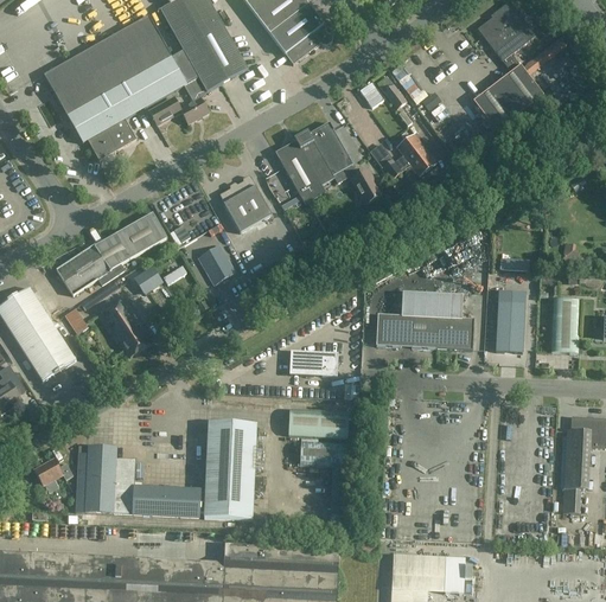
[(171,0),(168,1),(159,7),(182,47),(171,55),(147,13),(43,72),(82,141),(87,139),(99,159),(136,138),(125,117),(184,84),(192,100),(179,108),(180,110),(186,122),(208,110),(198,94),(205,89),(205,90),(247,66),(209,0),(171,0)]
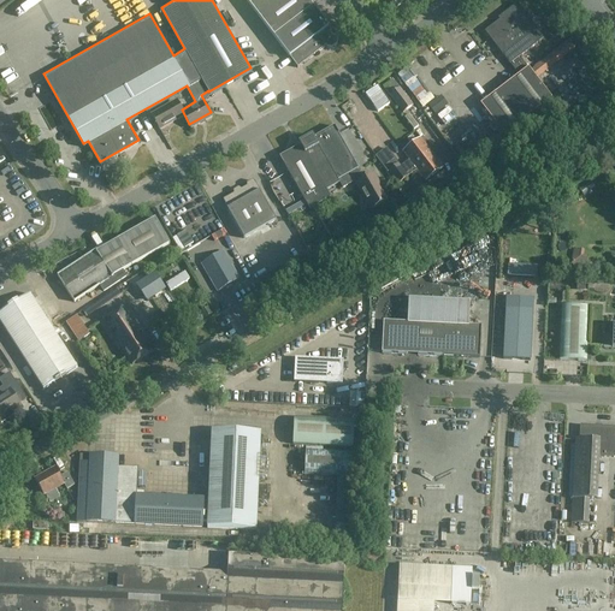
[(247,0),(296,64),(324,42),(326,45),(330,45),(337,40),(337,36),(335,33),(332,33),(330,29),(330,27),(309,0),(247,0)]
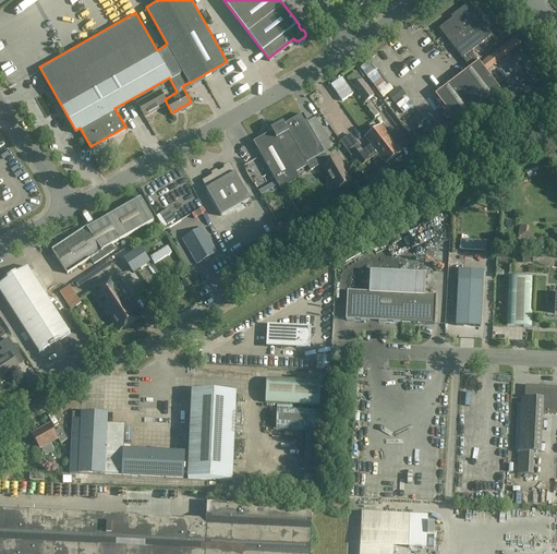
[(469,64),(434,91),(455,119),(498,86),(477,58),(470,48),(492,32),(484,22),(482,23),(473,11),(474,9),(468,0),(456,9),(457,10),(437,25),(461,56),(461,55),(469,64)]
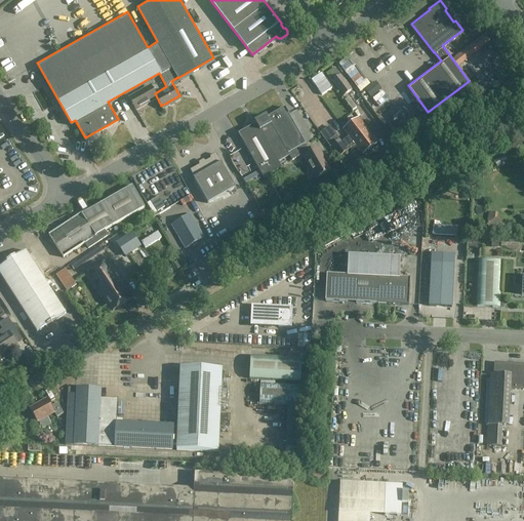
[(340,71),(339,71),(333,64),(325,70),(330,78),(343,93),(352,86),(340,71)]
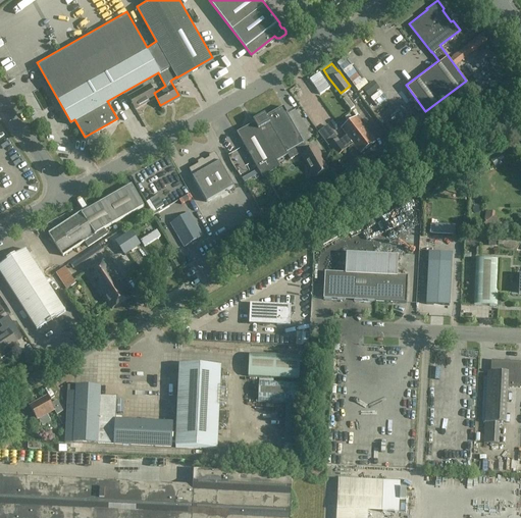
[(155,95),(154,93),(148,83),(126,94),(134,107),(155,95)]
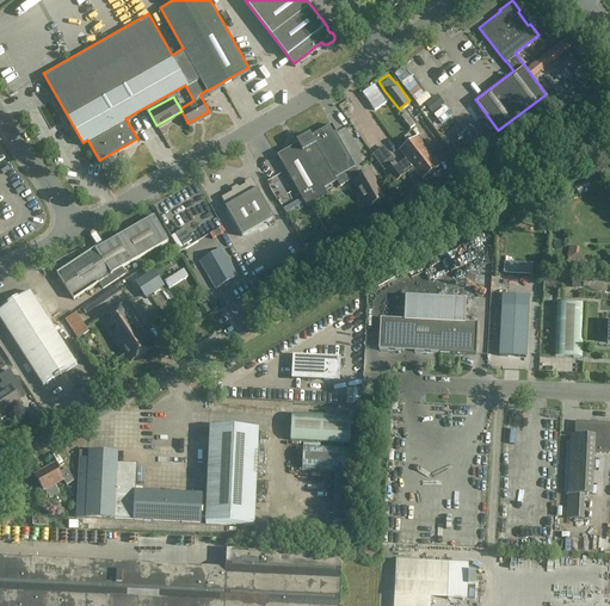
[(355,164),(331,122),(277,152),(306,204),(326,192),(322,185),(336,178),(338,183),(350,177),(367,204),(384,195),(369,168),(358,174),(352,165),(355,164)]
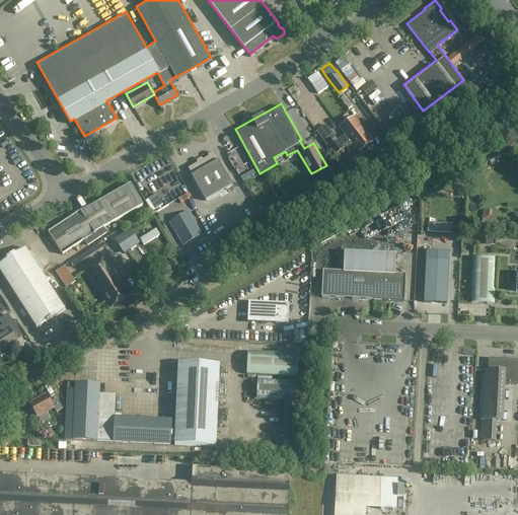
[(372,138),(353,113),(339,125),(357,149),(372,138)]
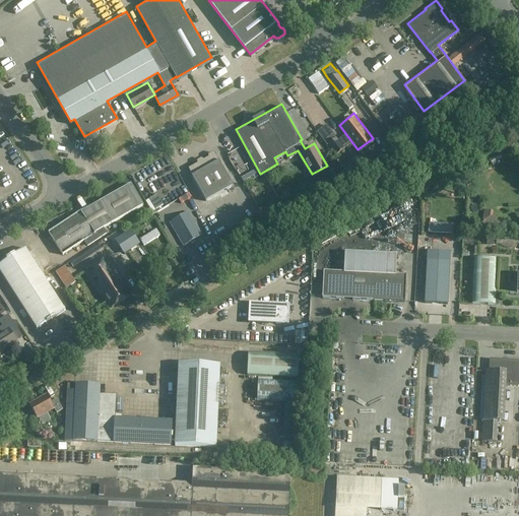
[(336,153),(344,146),(335,135),(326,142),(336,153)]
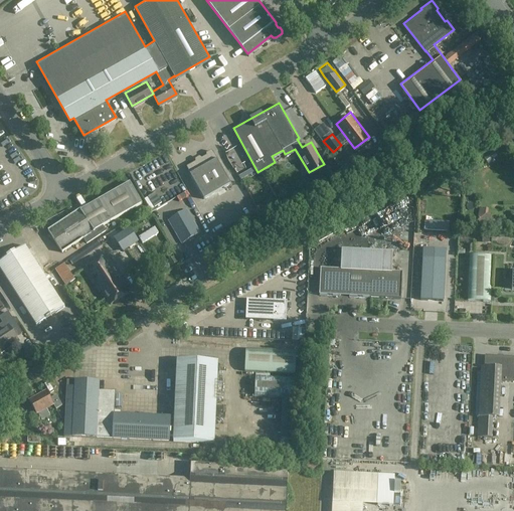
[(189,172),(203,196),(230,181),(216,157),(217,157),(212,149),(209,148),(205,150),(205,152),(185,164),(189,171),(188,171),(189,172)]
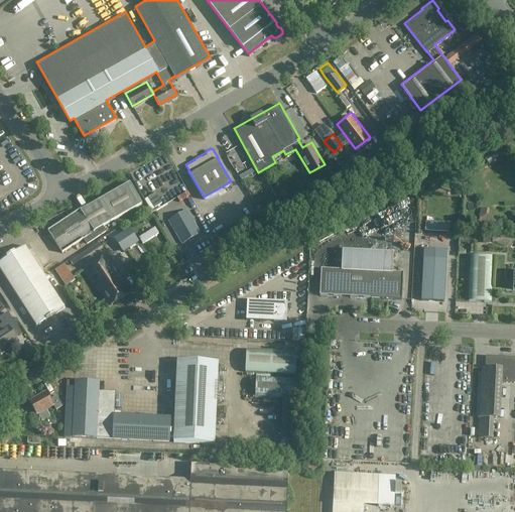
[(129,179),(81,207),(80,207),(47,228),(61,250),(94,228),(141,201),(129,179)]
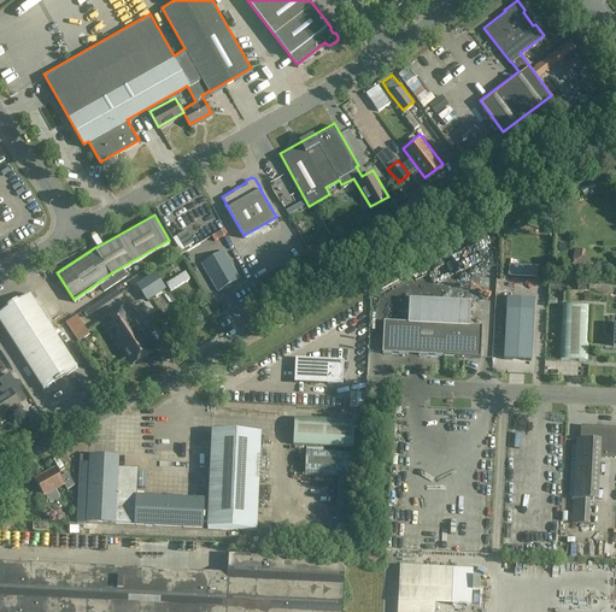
[(222,247),(200,259),(217,288),(239,275),(222,247)]
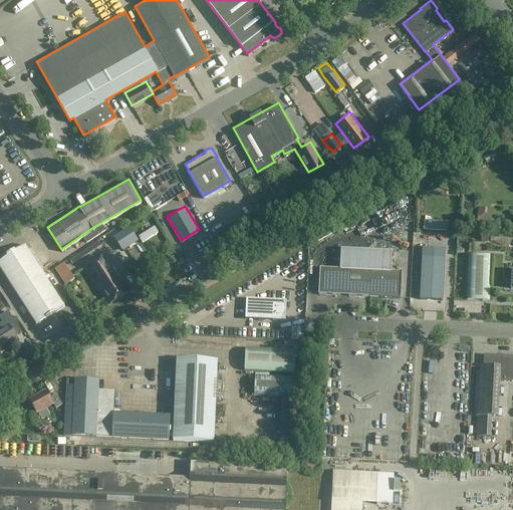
[(146,239),(160,233),(156,224),(142,230),(146,239)]
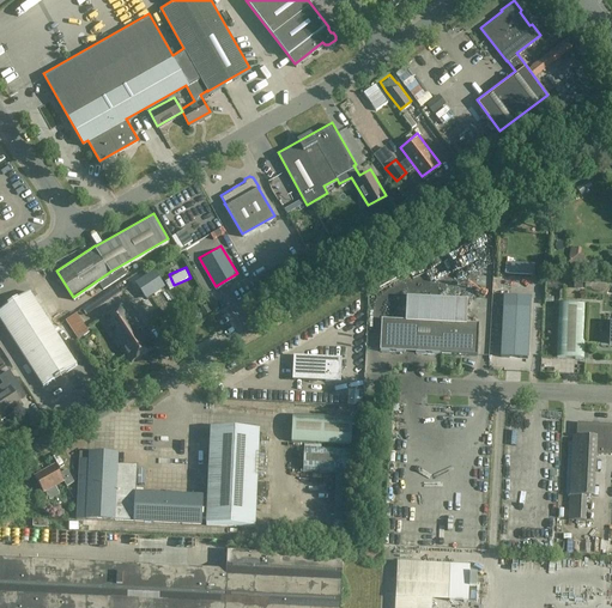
[(152,271),(139,279),(149,292),(161,285),(152,271)]
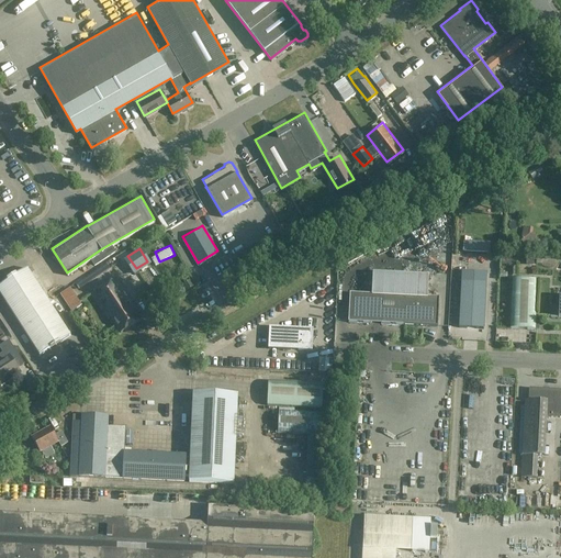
[(460,266),(485,267),(486,249),(461,248),(460,266)]
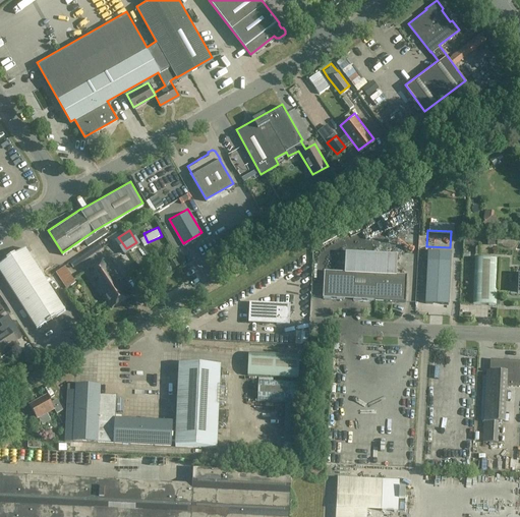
[(81,240),(71,246),(74,251),(85,245),(81,240)]
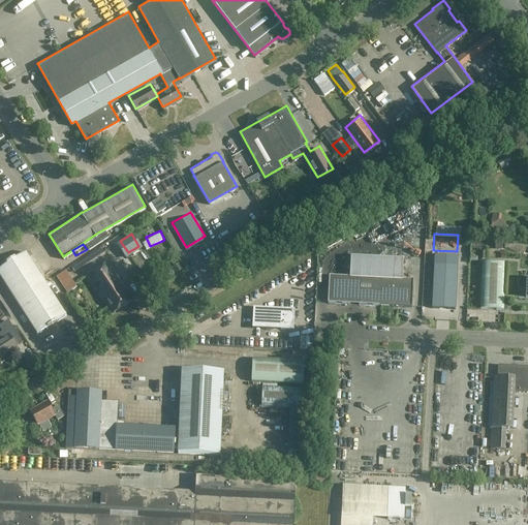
[(0,274),(17,299),(44,280),(25,249),(0,264),(0,274)]
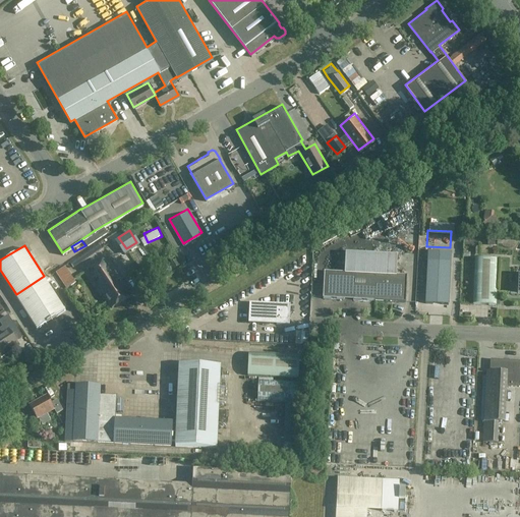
[(427,246),(424,300),(448,301),(450,247),(427,246)]
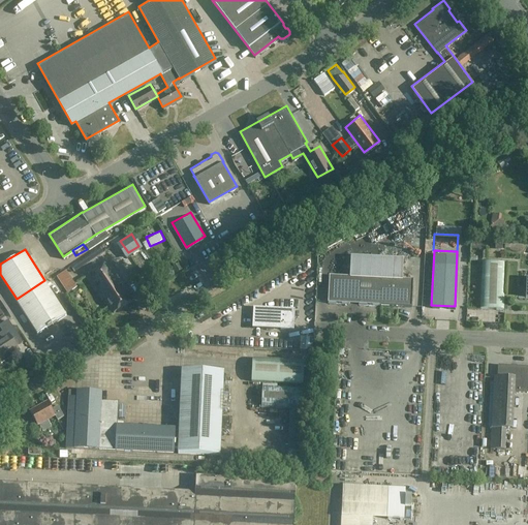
[(329,273),(328,300),(410,304),(412,277),(401,277),(402,256),(350,254),(349,274),(329,273)]
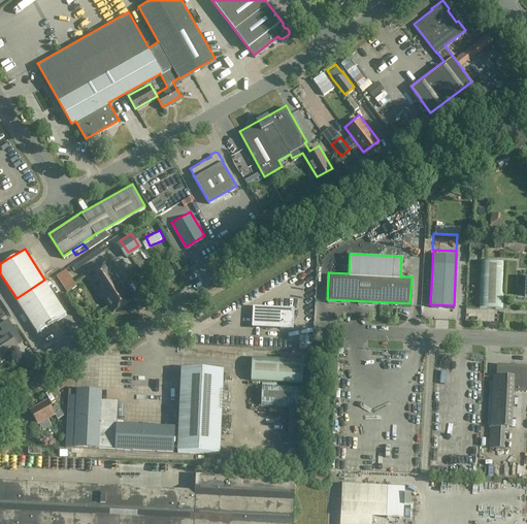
[(95,288),(97,287),(112,309),(130,297),(123,288),(126,286),(107,258),(85,272),(95,288)]
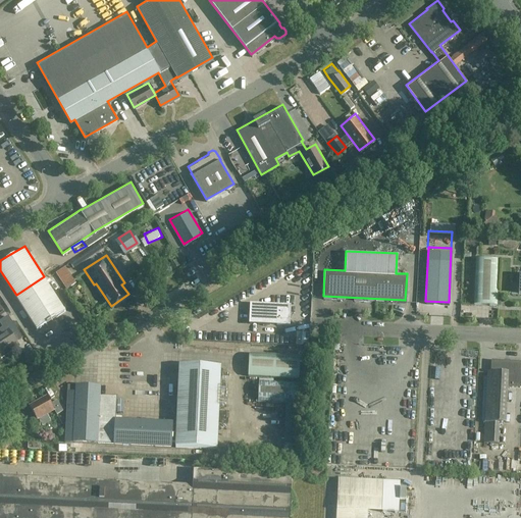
[(59,256),(50,262),(65,286),(75,279),(59,256)]
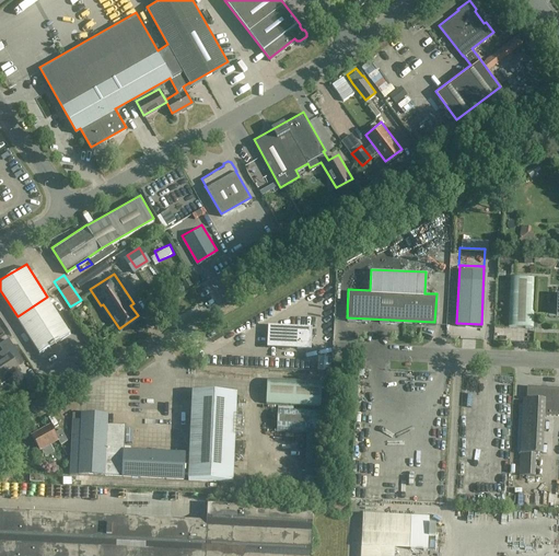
[(533,325),(535,276),(511,275),(509,324),(533,325)]
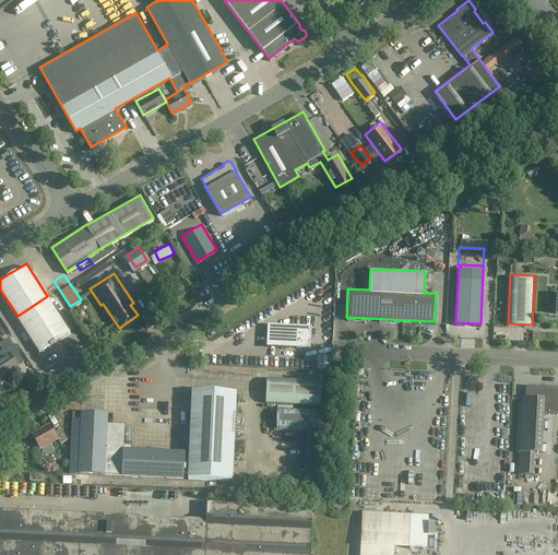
[(69,330),(47,296),(18,316),(38,349),(69,330)]
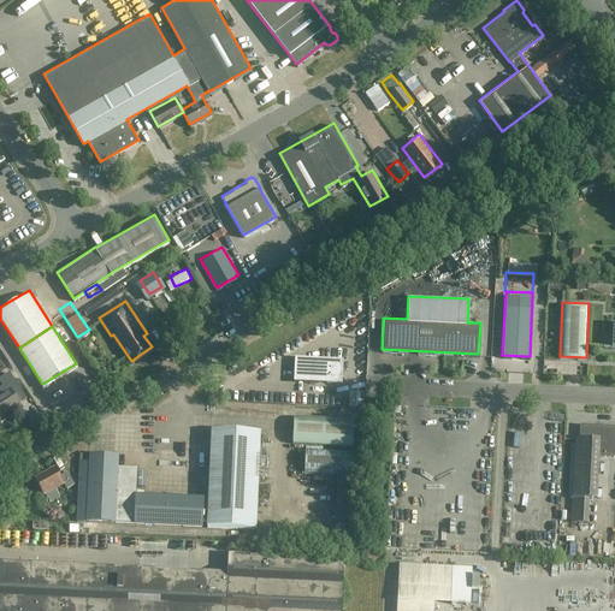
[(342,356),(294,354),(293,378),(341,380),(342,356)]
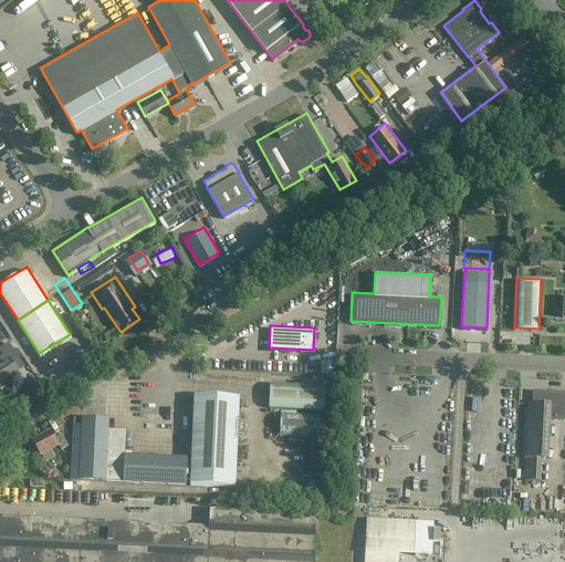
[(0,384),(12,377),(10,375),(13,373),(13,374),(19,371),(12,358),(18,355),(8,340),(0,344),(0,347),(2,351),(0,352),(0,384)]
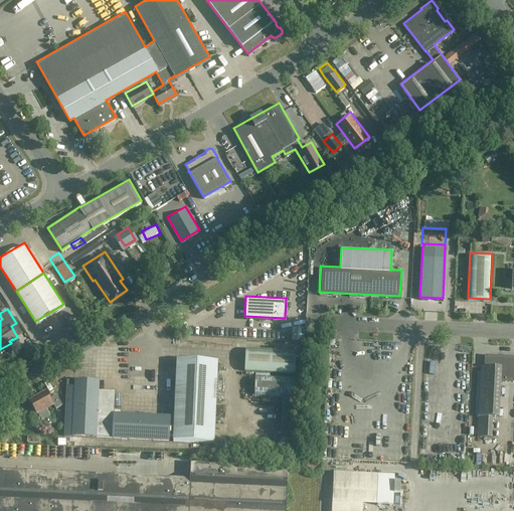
[(244,346),(243,368),(294,370),(295,349),(244,346)]
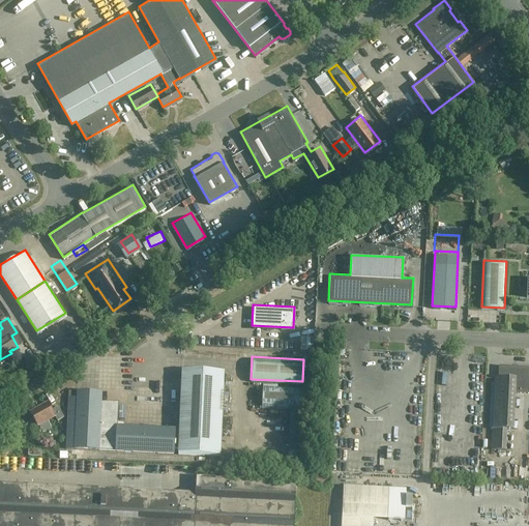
[(494,374),(492,426),(491,446),(505,447),(506,427),(510,427),(512,389),(528,390),(528,364),(498,363),(498,375),(494,374)]
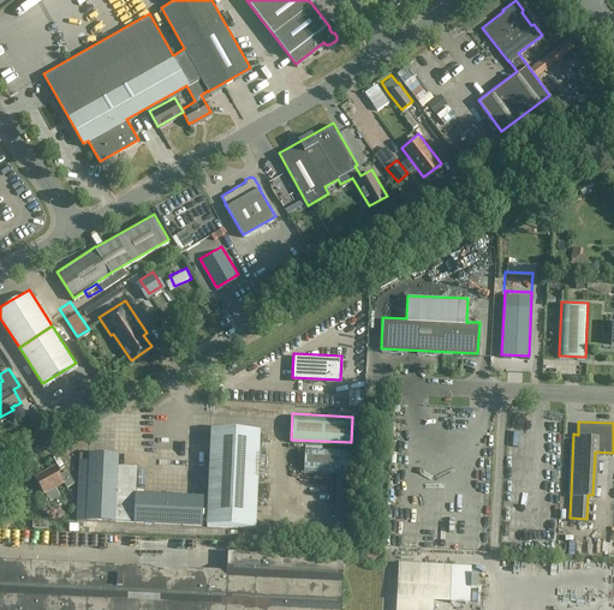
[(202,498),(203,495),(135,491),(137,464),(117,464),(118,452),(89,450),(88,458),(78,458),(76,518),(133,520),(201,524),(202,518),(207,518),(206,524),(255,526),(260,429),(210,426),(207,498),(202,498)]
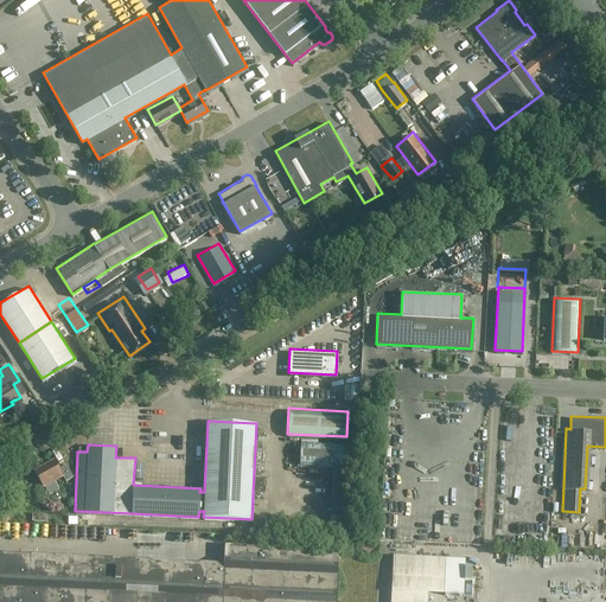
[(348,465),(348,439),(317,439),(317,436),(300,436),(300,463),(348,465)]
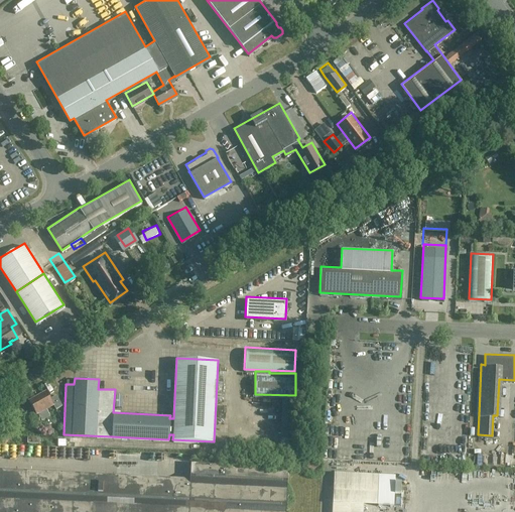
[(55,392),(49,395),(45,388),(28,398),(35,411),(52,402),(54,406),(61,403),(55,392)]
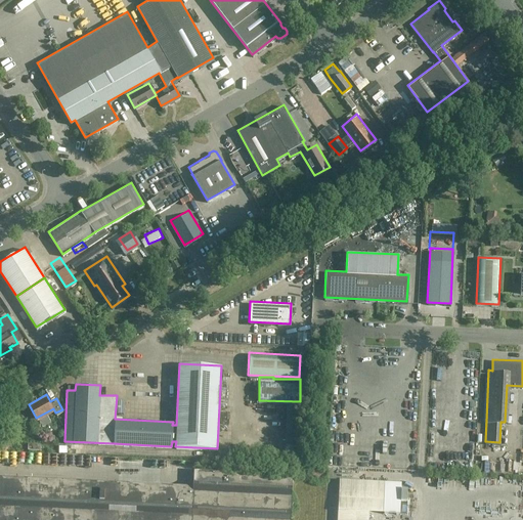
[(49,420),(46,415),(36,421),(39,426),(49,420)]
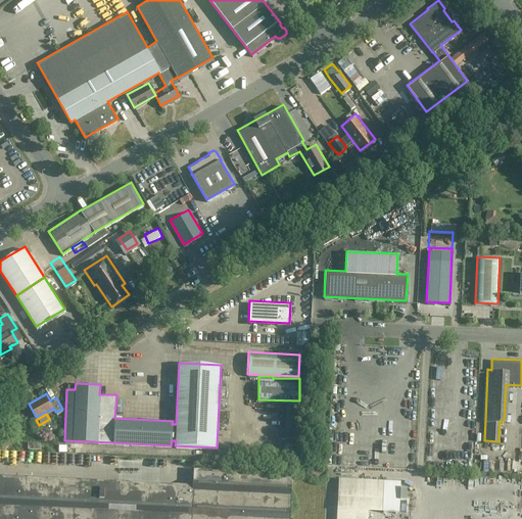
[(0,518),(289,518),(291,472),(228,469),(193,467),(192,483),(0,473),(0,518)]
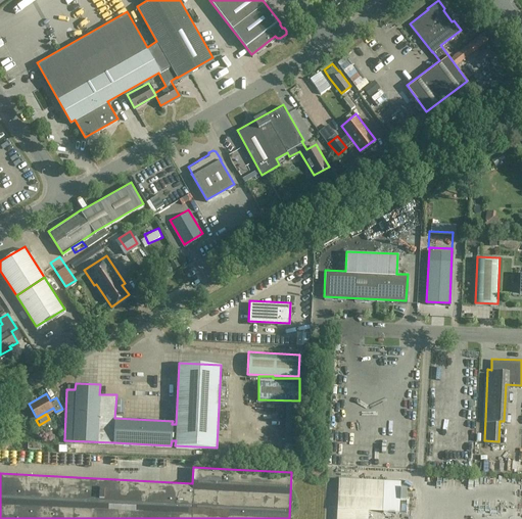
[(366,518),(367,509),(397,510),(399,479),(337,476),(335,518),(366,518)]
